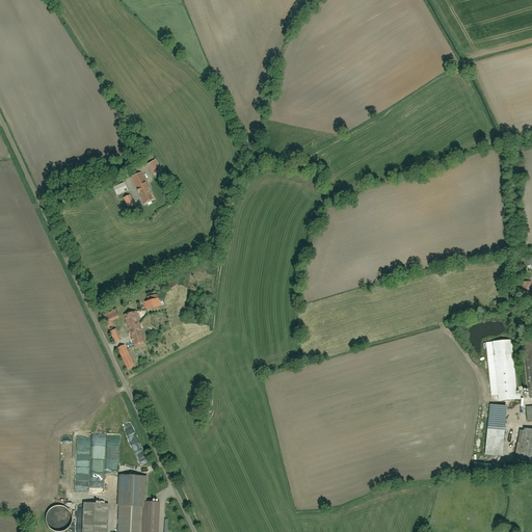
[(155,160),(147,164),(154,176),(161,170),(155,160)]
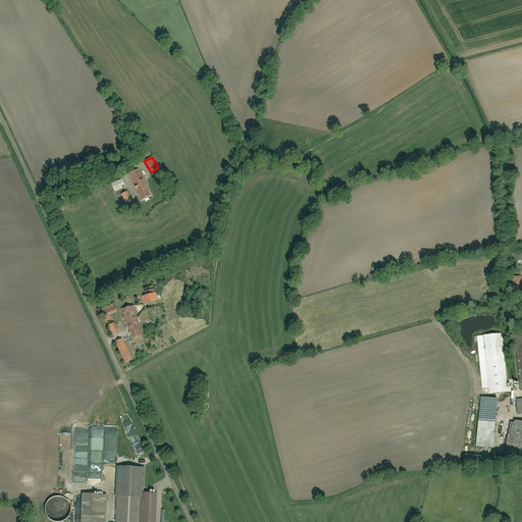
[(139,170),(127,175),(140,201),(151,196),(139,170)]
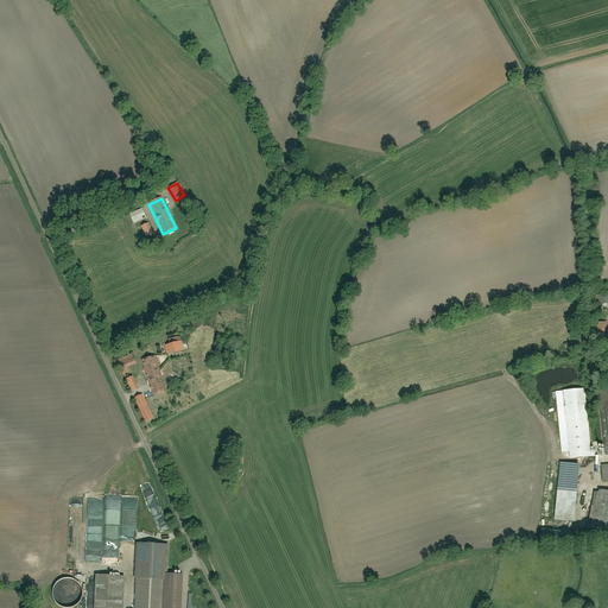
[(130,214),(133,225),(146,220),(143,209),(130,214)]
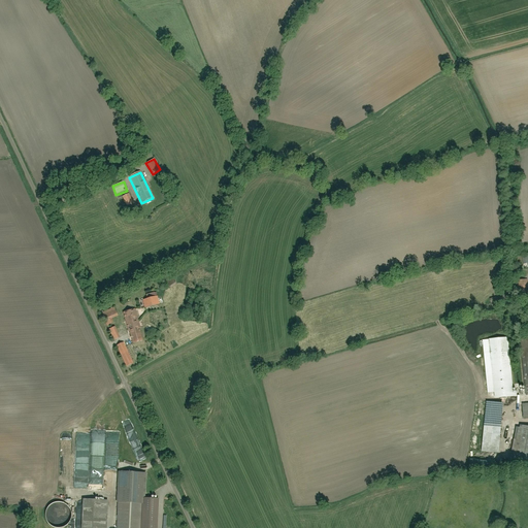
[(129,195),(122,198),(126,207),(133,203),(129,195)]
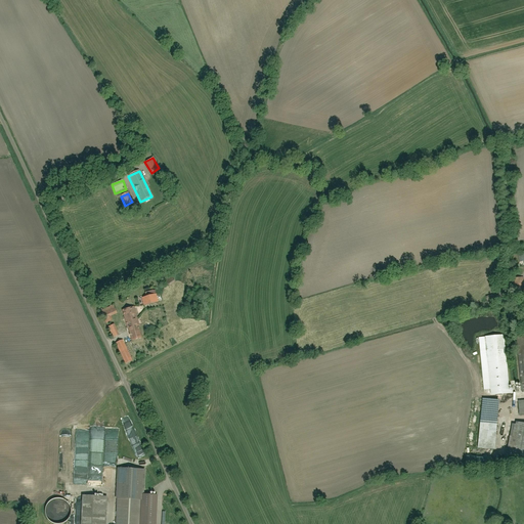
[(523,293),(523,282),(523,277),(513,279),(516,295),(523,293)]
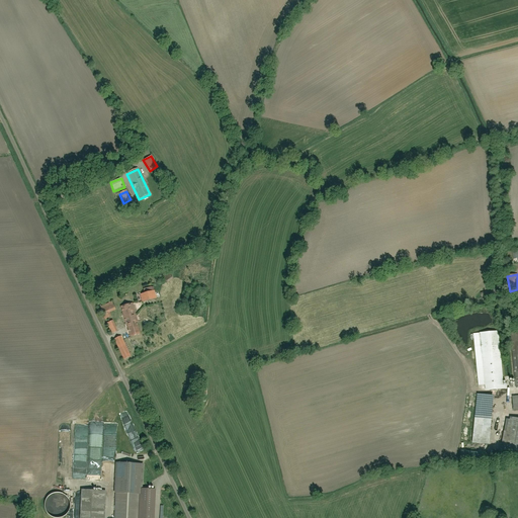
[(137,295),(139,303),(156,298),(154,291),(137,295)]
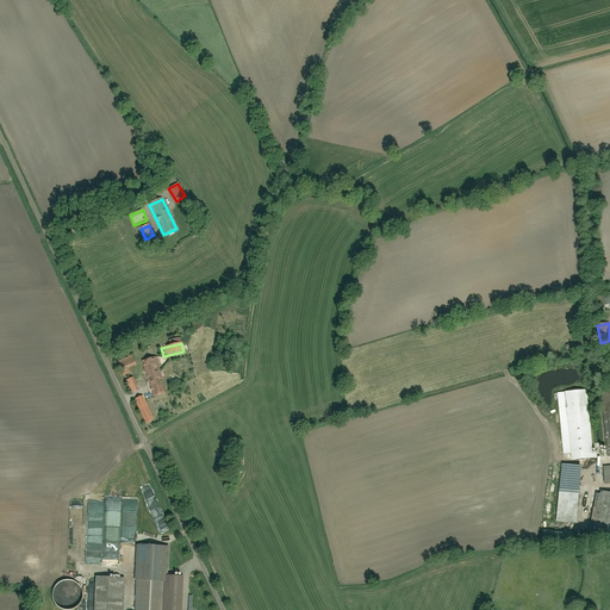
[(130,374),(129,369),(135,366),(131,356),(117,362),(123,378),(130,374)]
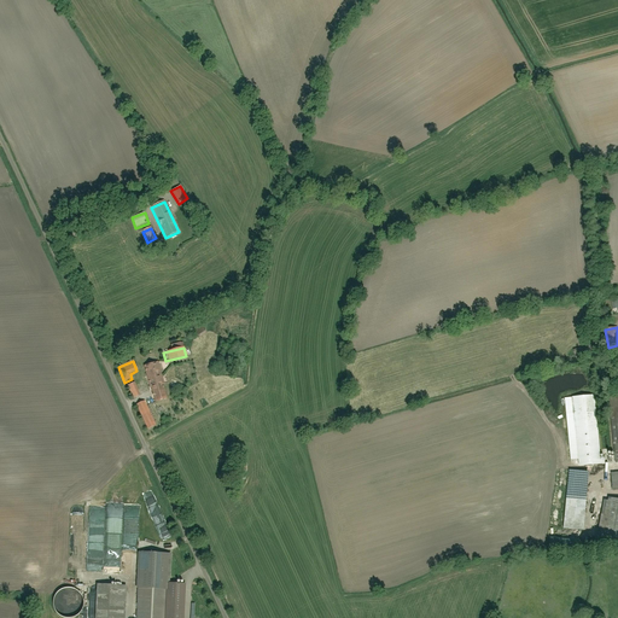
[(143,366),(153,401),(167,397),(157,362),(143,366)]
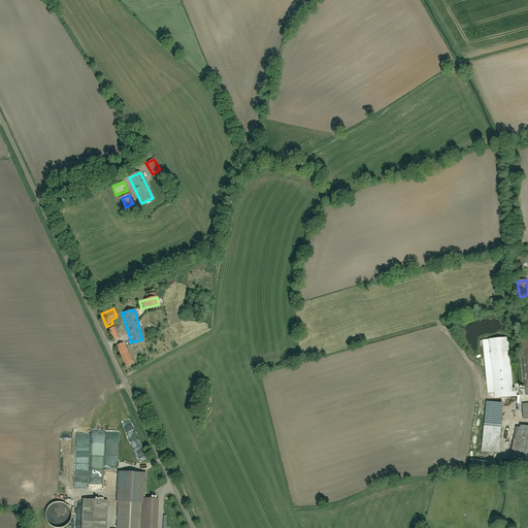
[(108,330),(113,340),(120,337),(116,327),(108,330)]
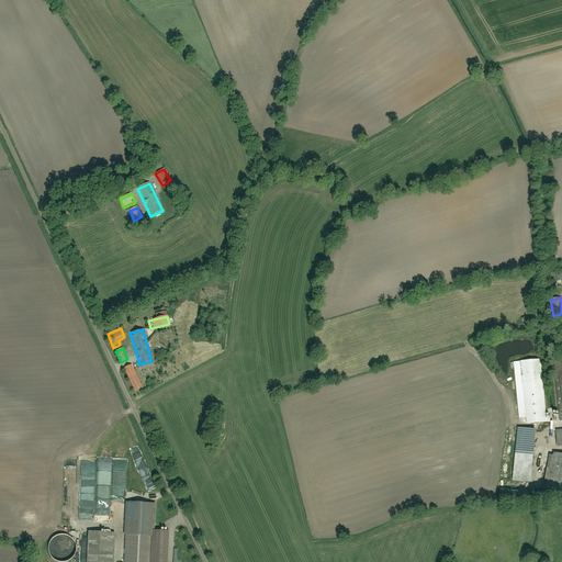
[(540,359),(520,361),(526,425),(551,423),(550,417),(546,417),(540,359)]
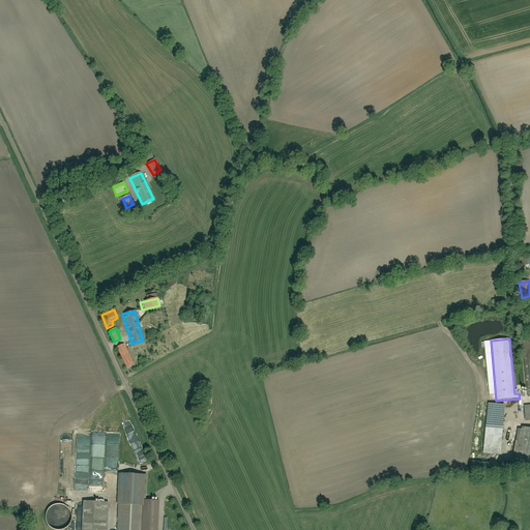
[(117,347),(126,369),(134,365),(124,344),(117,347)]
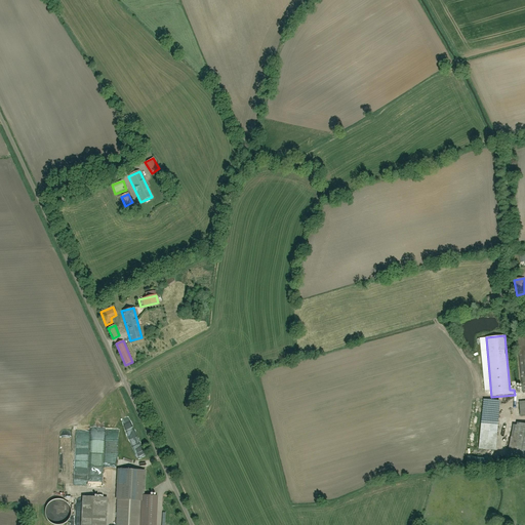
[(488,401),(486,421),(497,422),(499,402),(488,401)]
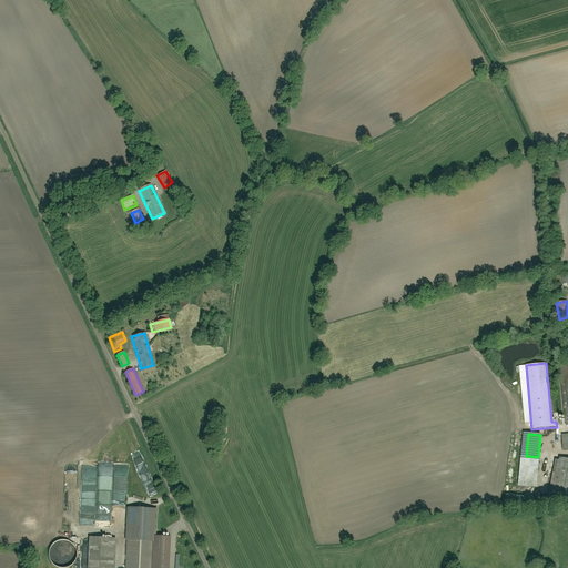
[(567,495),(567,460),(556,458),(549,487),(561,496),(567,495)]
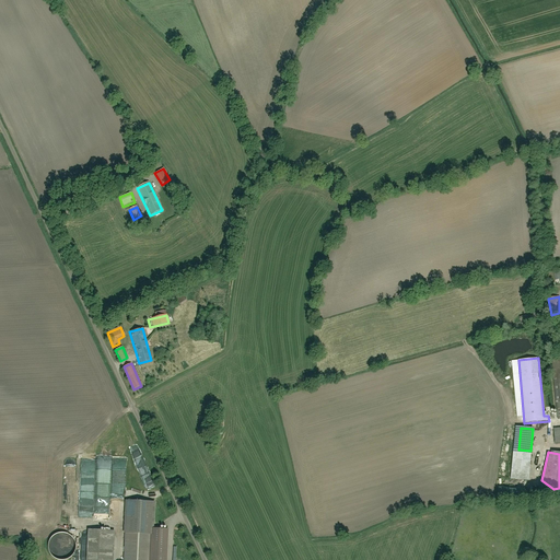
[(165,559),(167,529),(154,529),(154,502),(125,502),(123,559),(165,559)]
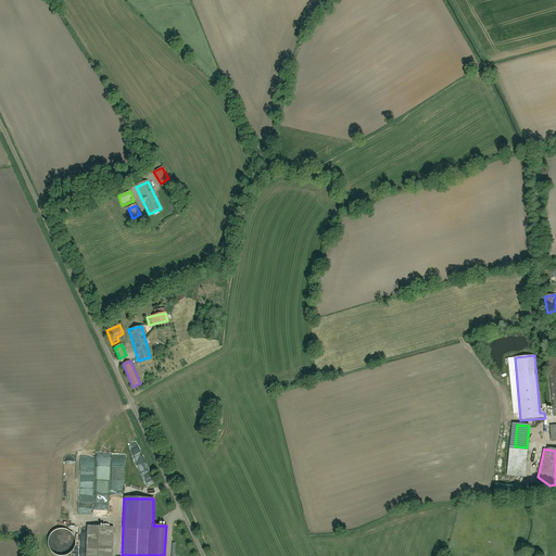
[(84,526),(83,555),(110,555),(111,527),(84,526)]
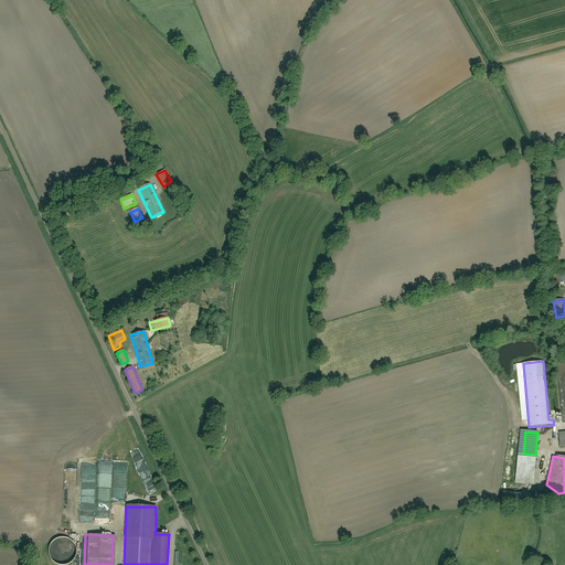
[(71,541),(66,539),(62,537),(57,539),(53,541),(50,545),(49,548),(49,554),(50,558),(53,562),(56,564),(59,564),(65,564),(66,564),(71,563),(74,560),(75,555),(76,552),(75,547),(73,544),(71,541)]
